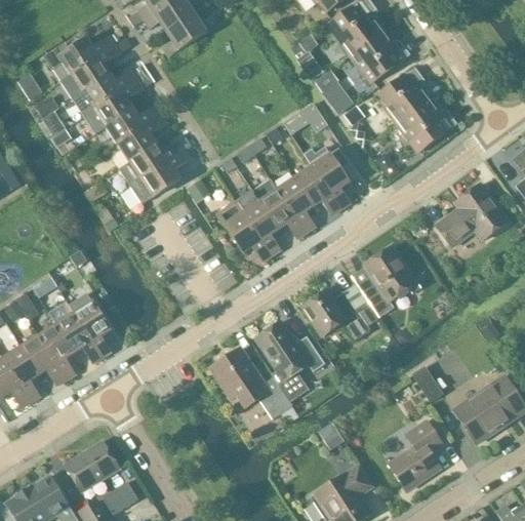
[(144,18),(171,0),(146,0),(148,3),(137,9),(144,18)]
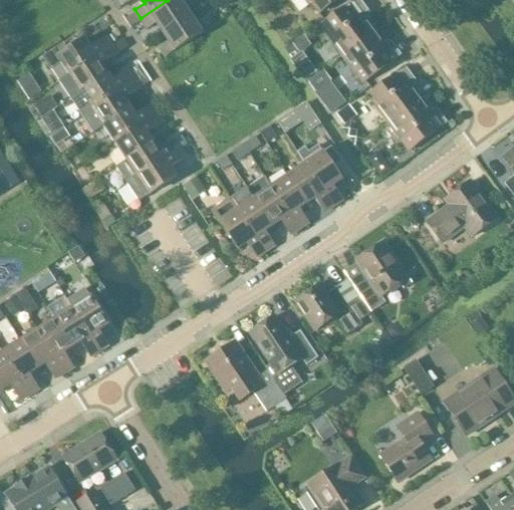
[(163,30),(190,13),(182,0),(168,0),(141,18),(147,27),(157,21),(163,30)]
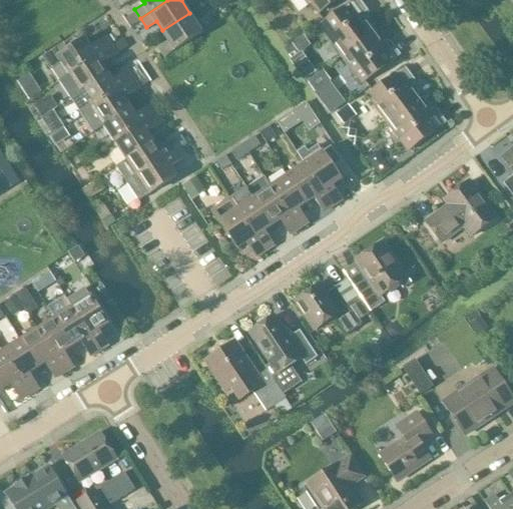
[(306,0),(308,3),(311,0),(318,10),(332,0),(306,0)]
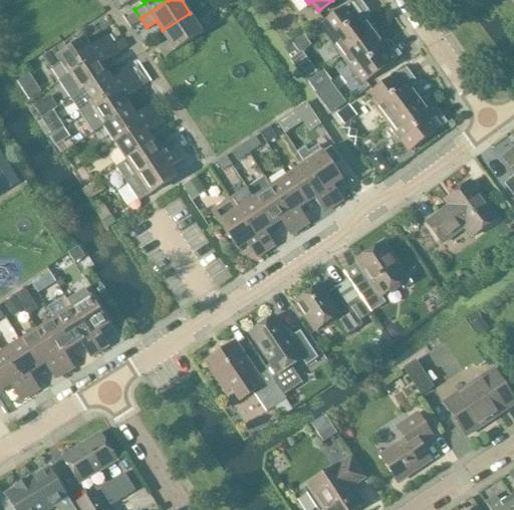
[(351,0),(322,21),(332,34),(329,36),(342,54),(375,29),(367,19),(363,13),(367,10),(360,0),(351,0)]
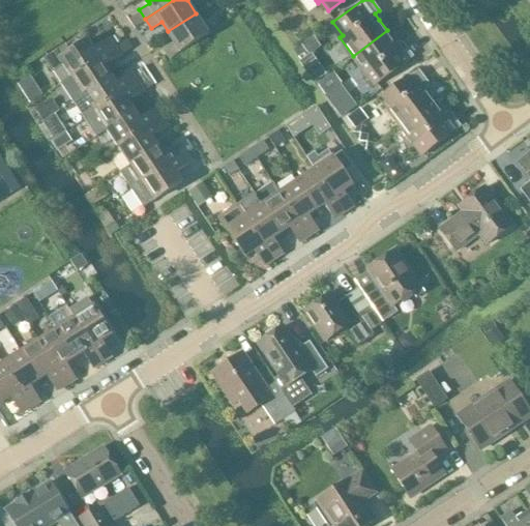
[(208,32),(196,13),(168,31),(174,41),(165,48),(171,56),(208,32)]
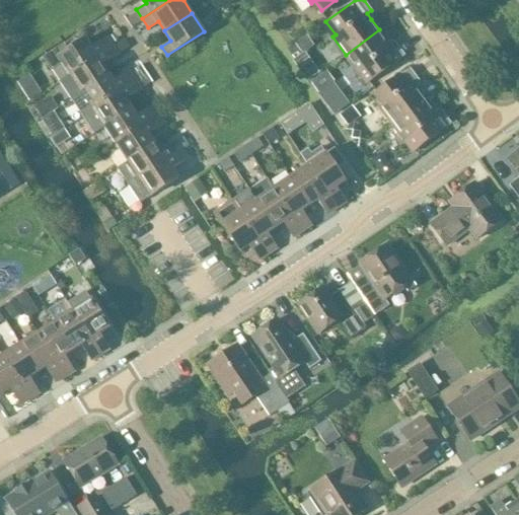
[(379,29),(346,55),(358,72),(362,70),(369,79),(403,55),(394,43),(390,46),(386,40),(379,29)]
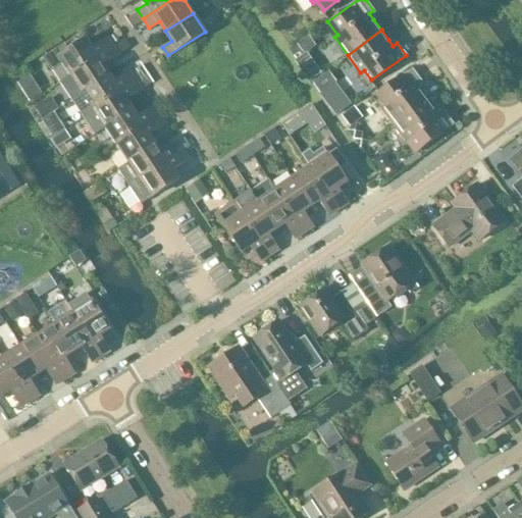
[(114,31),(108,35),(113,41),(119,37),(114,31)]
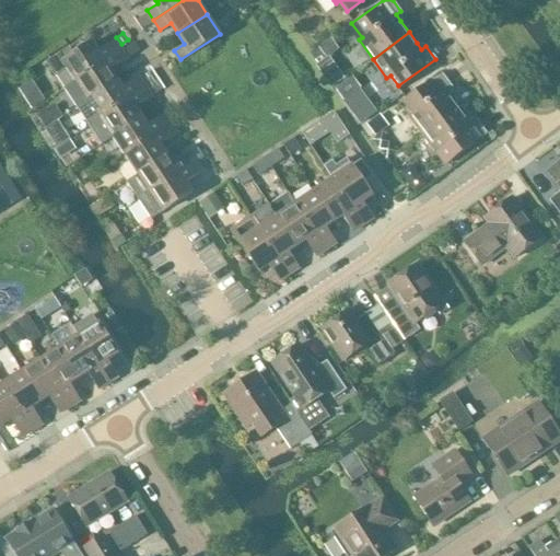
[(312,47),(311,48),(317,58),(319,60),(319,59),(322,58),(321,56),(325,54),(326,55),(329,54),(338,47),(336,45),(329,35),(312,47)]
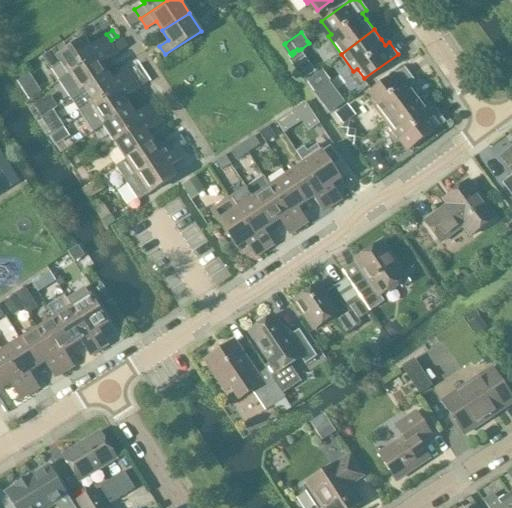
[(58,44),(42,56),(49,66),(59,60),(67,73),(111,43),(105,35),(90,45),(85,37),(63,51),(58,44)]
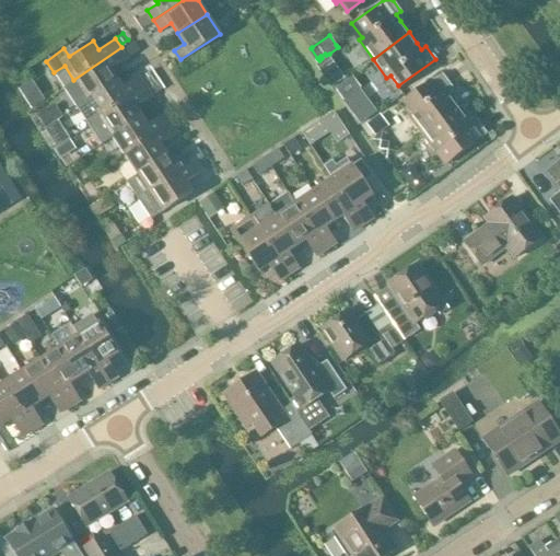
[(86,99),(117,78),(111,68),(127,56),(121,47),(73,80),(86,99)]
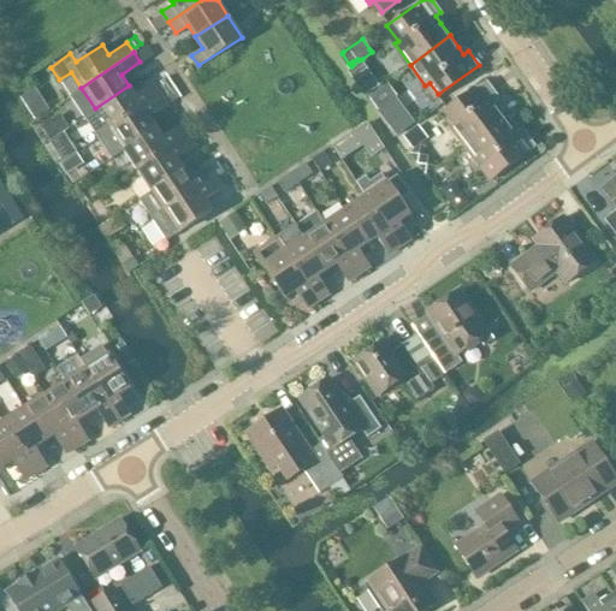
[(465,146),(505,116),(491,95),(496,92),(486,77),(443,108),(452,122),(449,124),(465,146)]
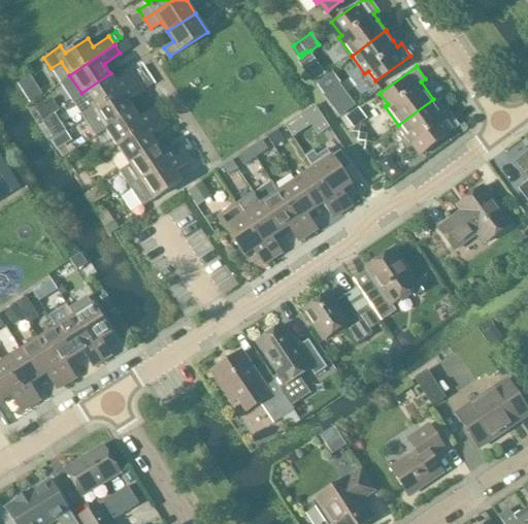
[(94,110),(137,80),(131,71),(117,82),(110,73),(81,93),(94,110)]
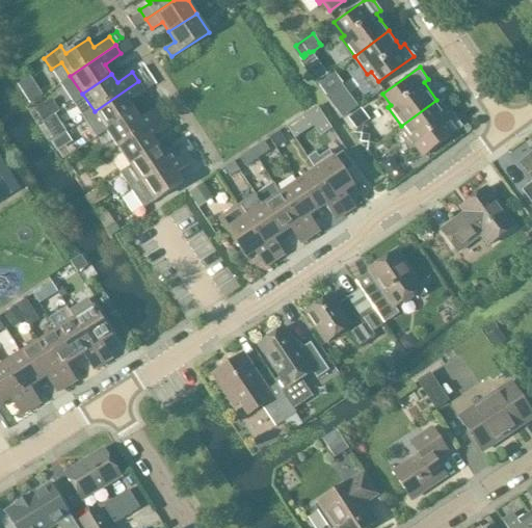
[(344,80),(327,91),(343,114),(360,103),(344,80)]
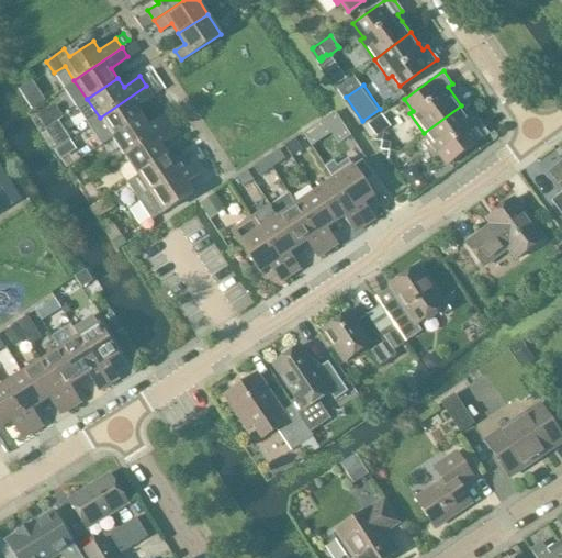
[(112,136),(143,115),(136,105),(153,95),(146,86),(100,118),(112,136)]
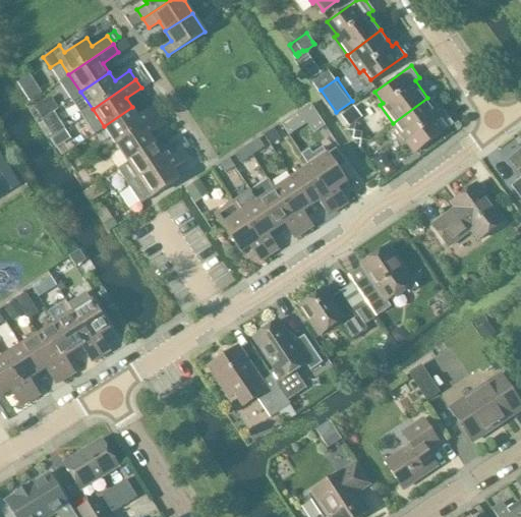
[(427,98),(393,123),(405,140),(409,138),(416,149),(440,132),(448,126),(452,123),(444,111),(440,114),(435,108),(427,98)]
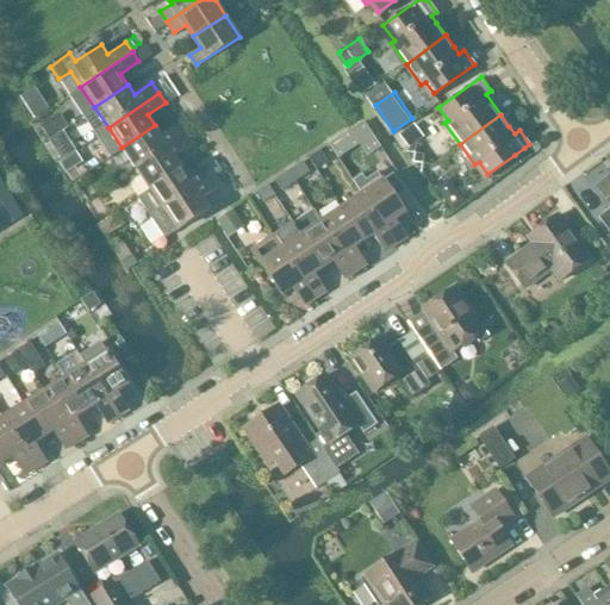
[(363,119),(346,131),(350,139),(368,128),(369,126),(365,118),(363,119)]
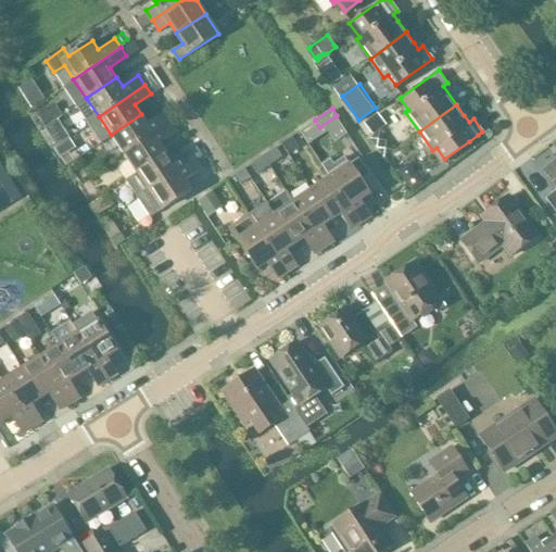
[(377,110),(364,120),(373,132),(386,122),(377,110)]
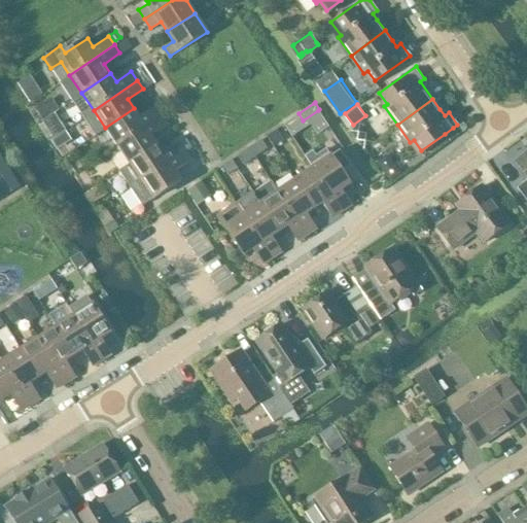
[(117,145),(161,115),(154,106),(140,115),(134,108),(105,128),(117,145)]
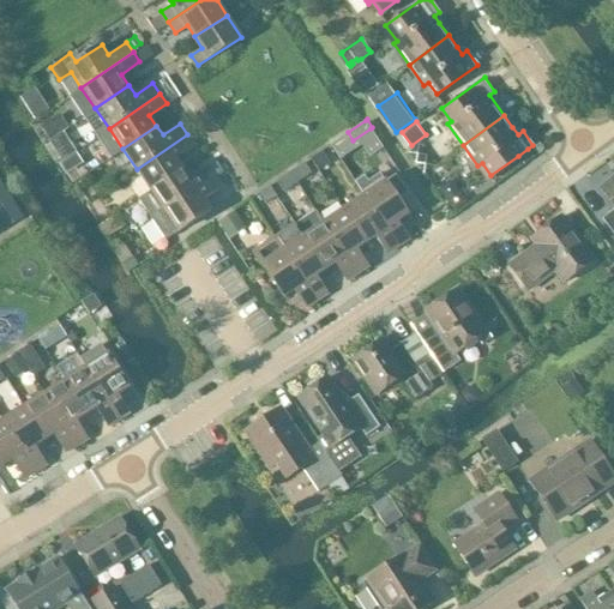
[(48,138),(53,146),(55,144),(67,137),(62,130),(48,138)]
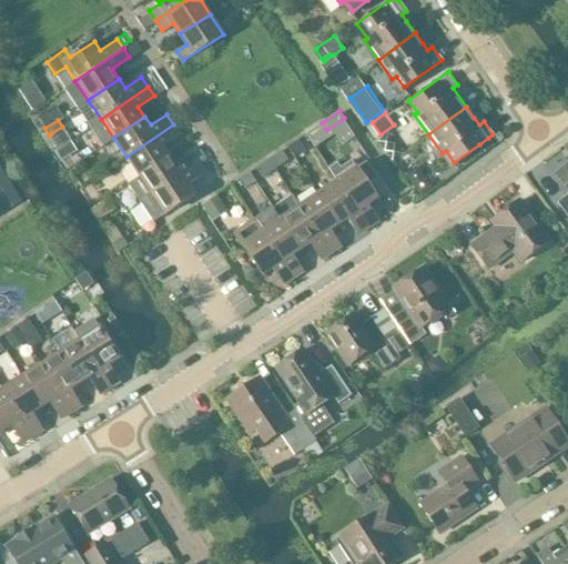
[(173,124),(127,157),(139,174),(170,154),(162,143),(179,132),(173,124)]
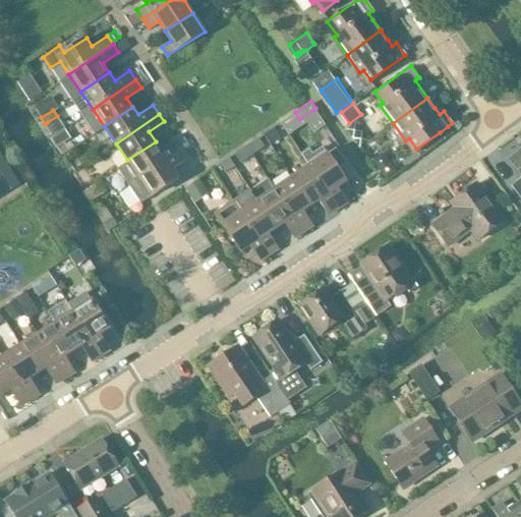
[(298,125),(291,114),(281,120),(289,131),(298,125)]
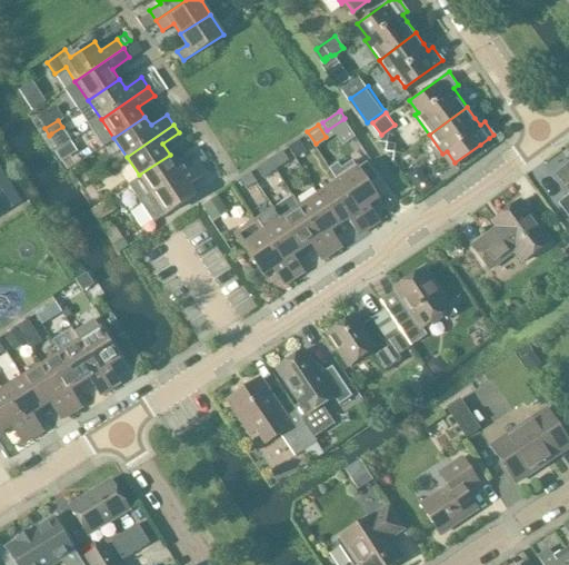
[(288,144),(288,145),(296,155),(306,148),(298,138),(298,137),(288,144)]
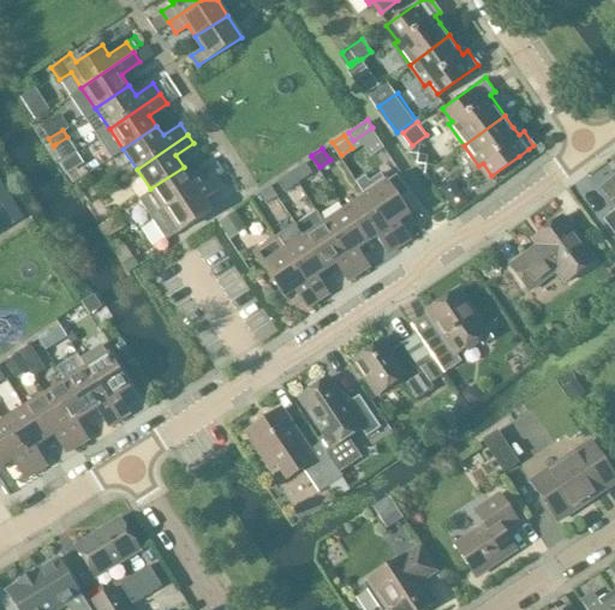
[(529,149),(519,156),(524,162),(533,155),(529,149)]
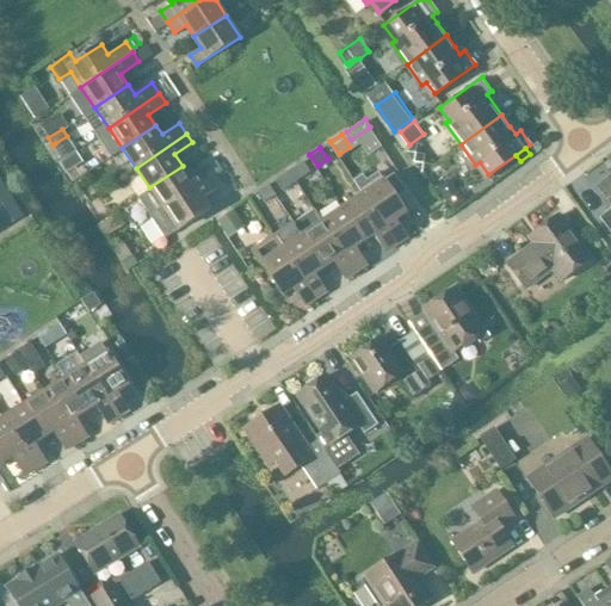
[(303,159),(289,168),(295,178),(309,168),(303,159)]
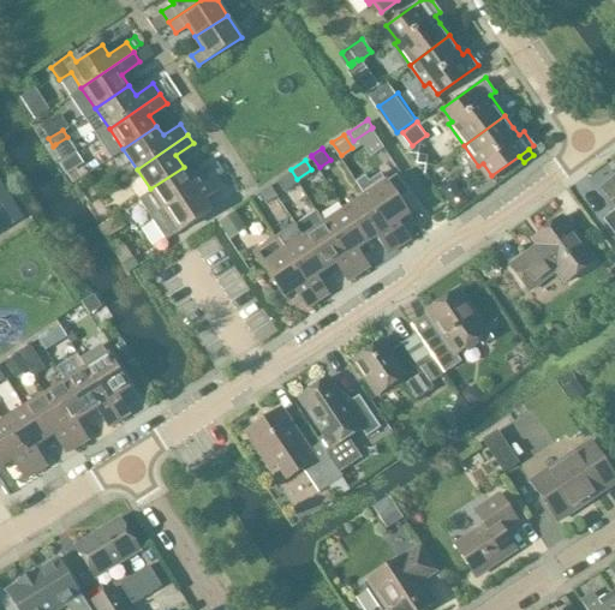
[(151,217),(214,175),(207,165),(190,177),(184,167),(150,189),(138,197),(151,217)]
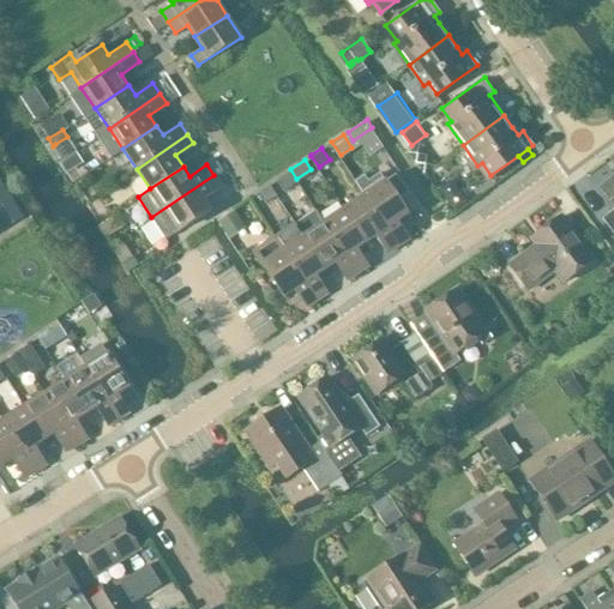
[(290,169),(276,178),(277,179),(283,188),(296,179),(290,169)]
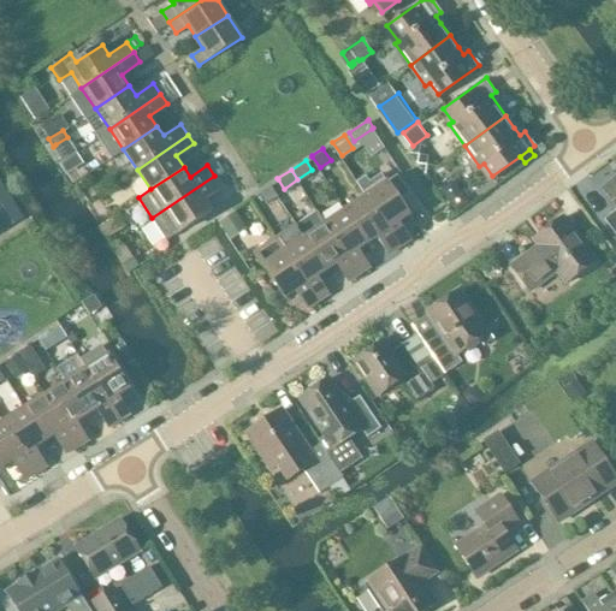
[(356,179),(366,194),(400,244),(408,238),(397,221),(409,213),(398,199),(388,181),(386,179),(380,170),(368,178),(365,173),(356,179)]
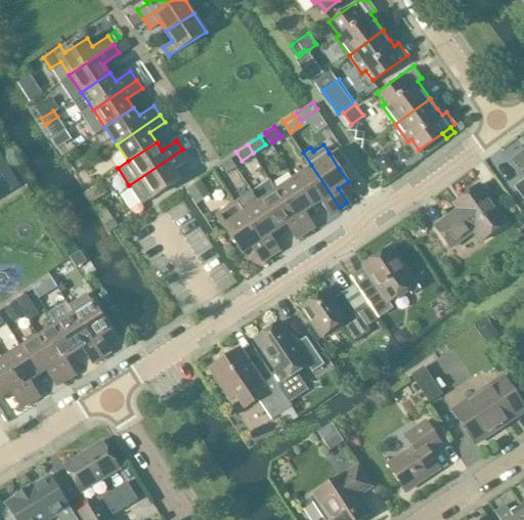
[(523,147),(512,157),(523,173),(523,175),(513,183),(523,199),(523,147)]
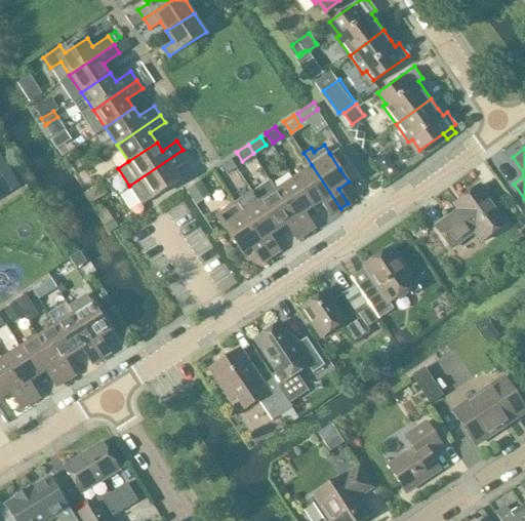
[(189,158),(183,150),(129,186),(142,203),(180,177),(174,168),(189,158)]
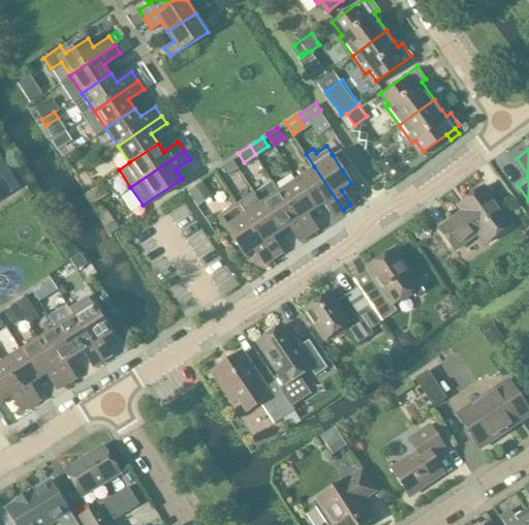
[(226,161),(222,163),(223,164),(228,173),(237,166),(238,165),(232,157),(226,161)]
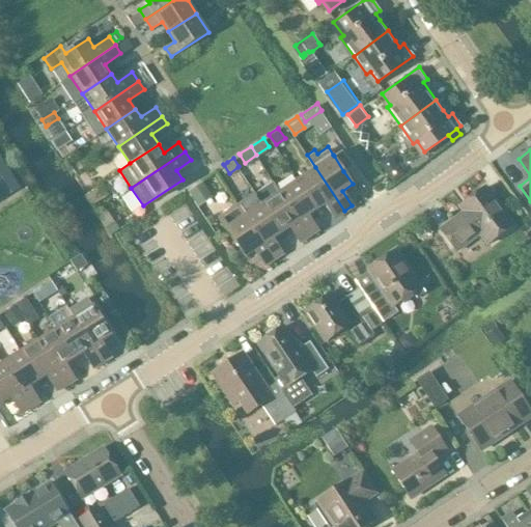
[(10,172),(4,164),(0,166),(0,173),(2,177),(10,172)]
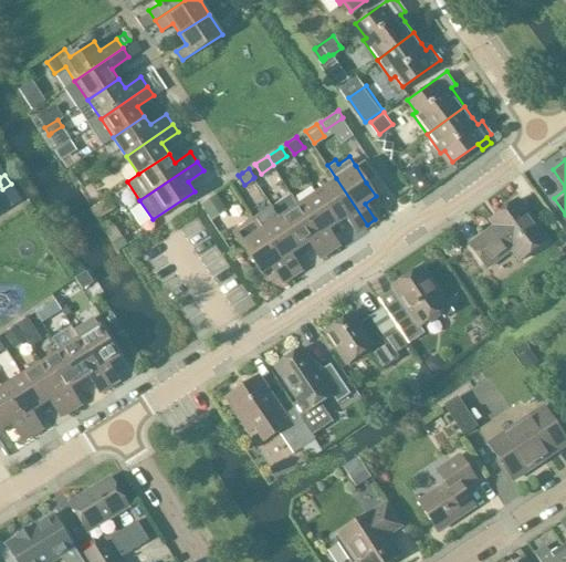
[(425,177),(413,186),(418,193),(430,184),(425,177)]
